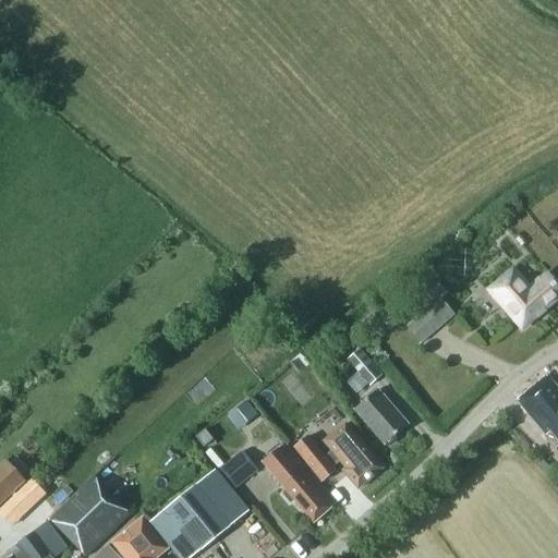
[(529,293),(511,273),(493,289),(522,324),(557,292),(557,284),(549,276),(529,293)]
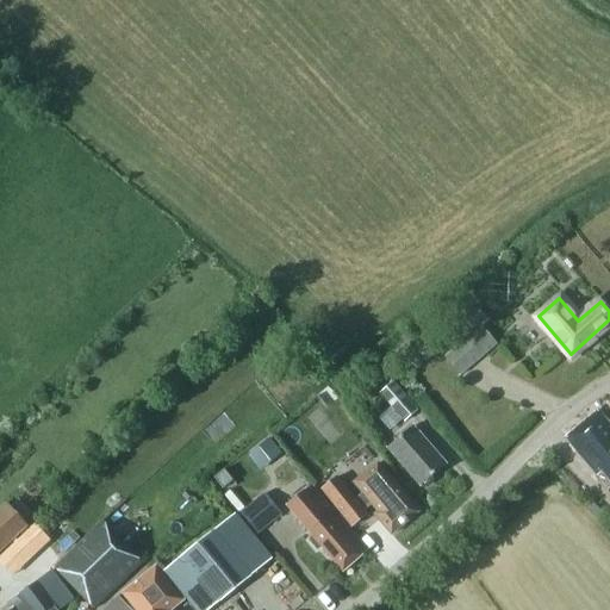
[(456,344),(446,354),(461,372),(483,353),(478,348),(492,335),(472,312),(447,334),(456,344)]
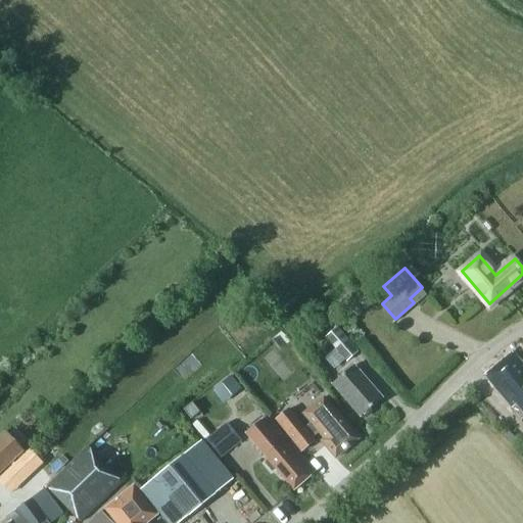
[(325,338),(346,363),(359,352),(336,328),(325,338)]
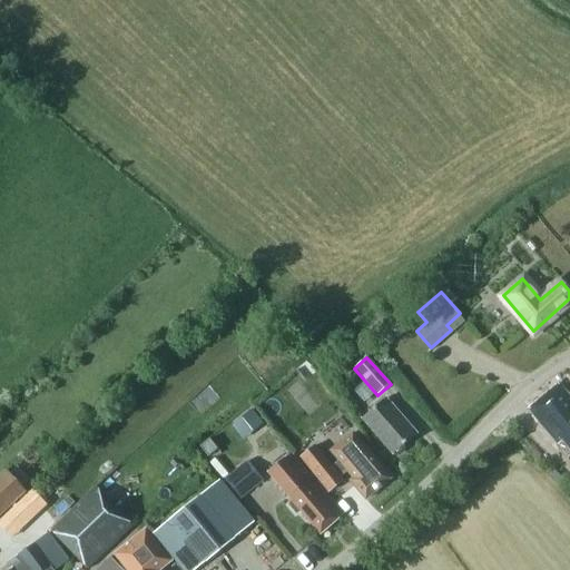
[(527,410),(554,443),(559,441),(569,454),(569,401),(557,385),(527,410)]
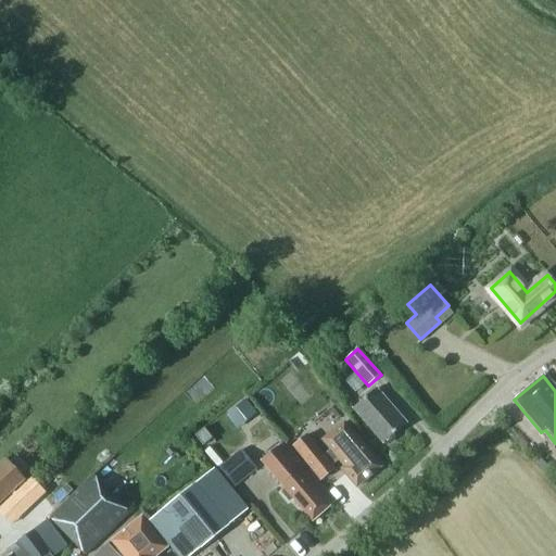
[(405,425),(375,390),(353,408),(383,443),(405,425)]
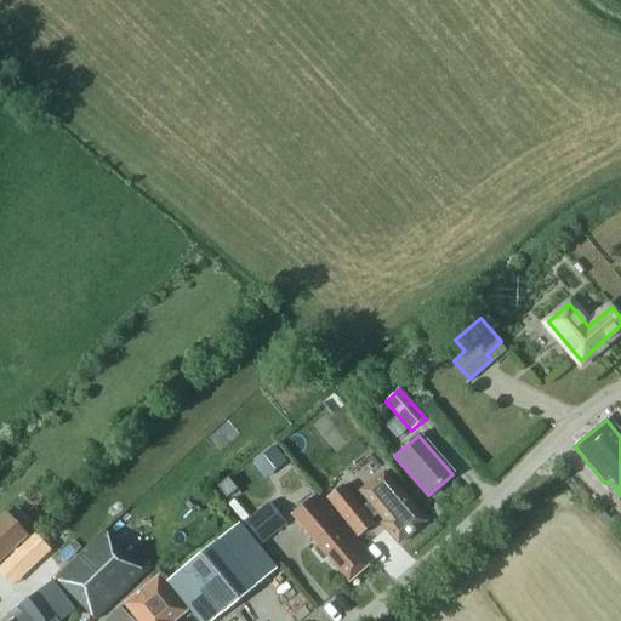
[(274,471),(285,462),(273,448),(262,456),(274,471)]
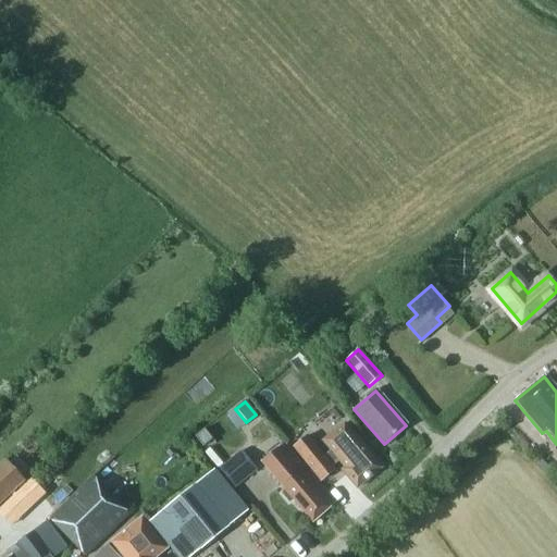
[(344,423),(322,442),(344,468),(342,470),(357,489),(381,469),(344,423)]
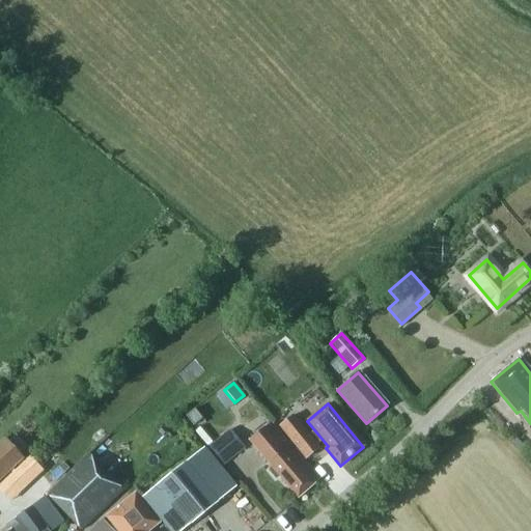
[(186,417),(194,426),(202,419),(195,410),(186,417)]
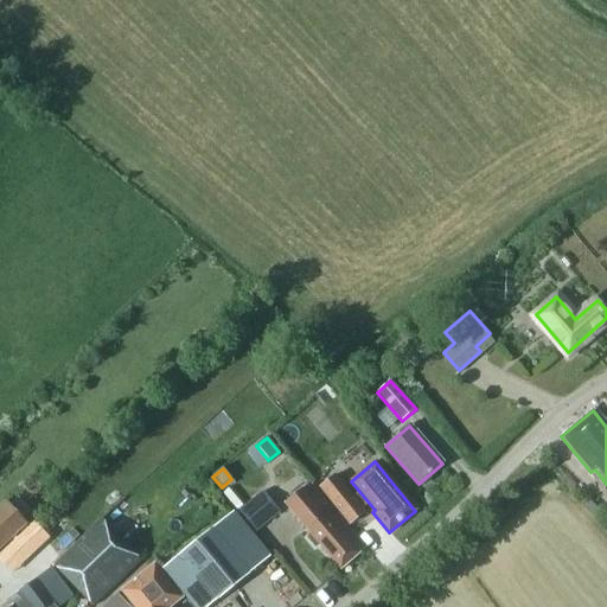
[(352,497),(334,475),(320,487),(351,524),(365,512),(362,509),(369,503),(359,491),(352,497)]
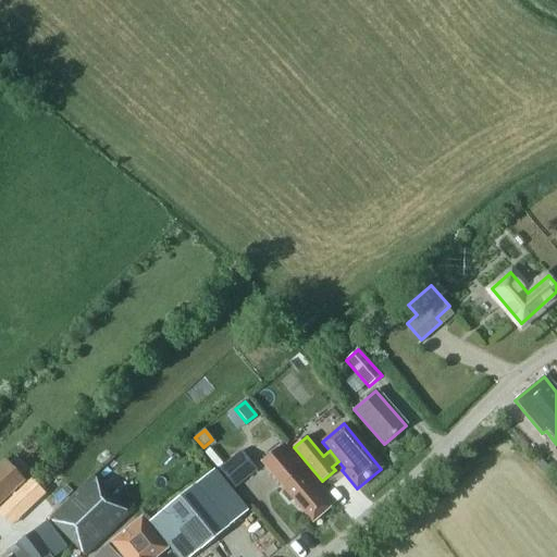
[(260,461),(312,522),(335,504),(283,443),(260,461)]
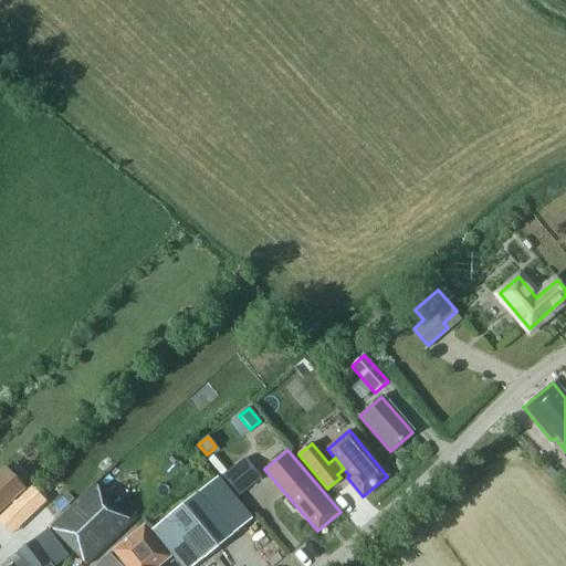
[(222,477),(239,496),(262,478),(245,458),(222,477)]
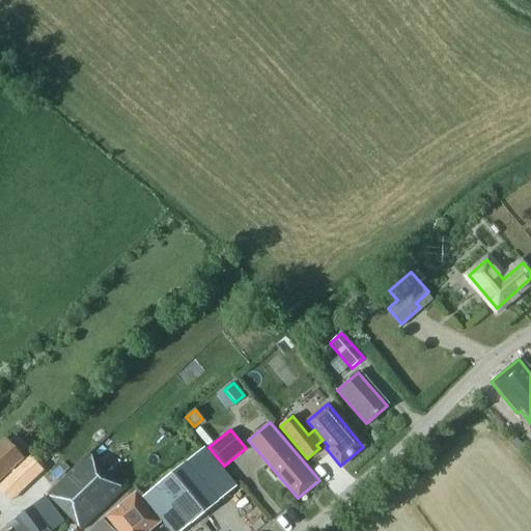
[(0,443),(0,480),(24,458),(5,438),(0,443)]
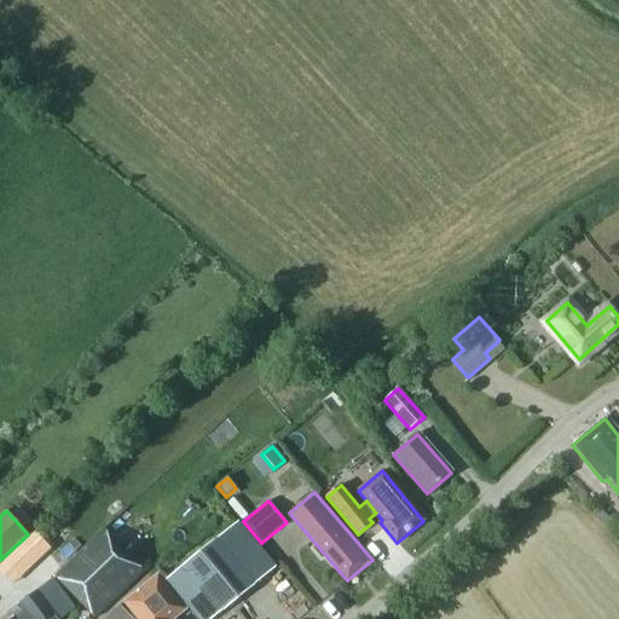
[(173,618),(187,608),(196,618),(213,618),(276,570),(238,521),(166,578),(161,573),(151,580),(123,602),(137,618),(173,618)]
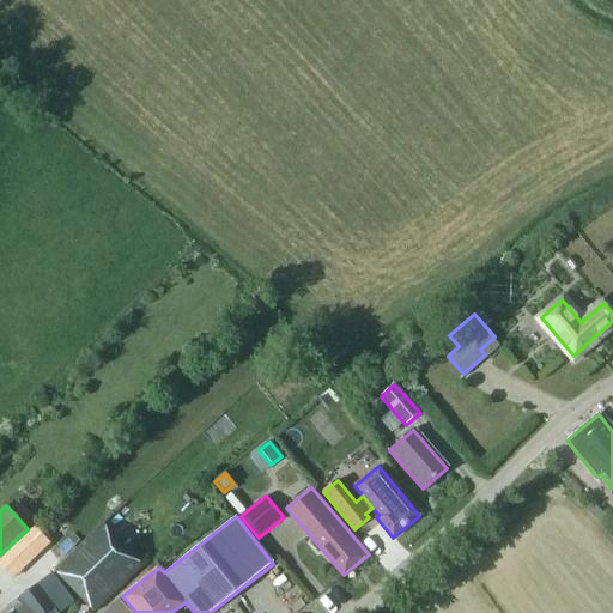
[(54,570),(95,612),(143,566),(102,525),(54,570)]
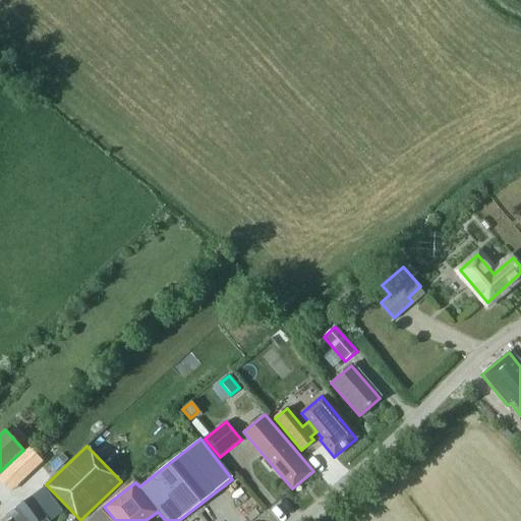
[(0,474),(0,489),(6,497),(42,465),(27,450),(0,474)]
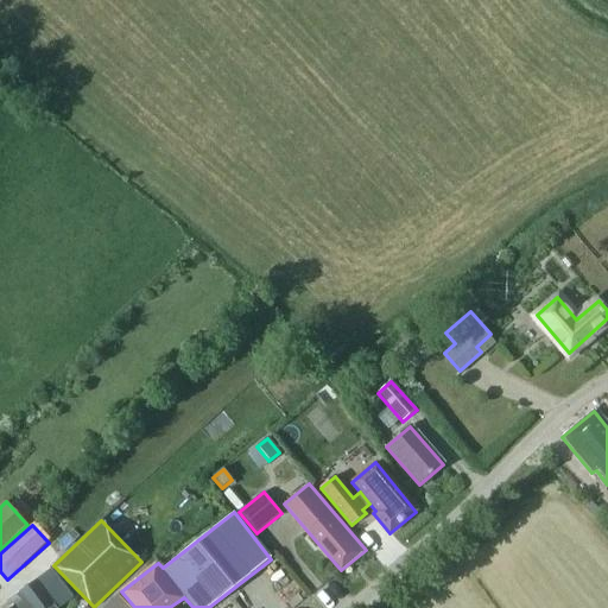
[(51,570),(7,603),(10,607),(58,607),(71,597),(51,570)]
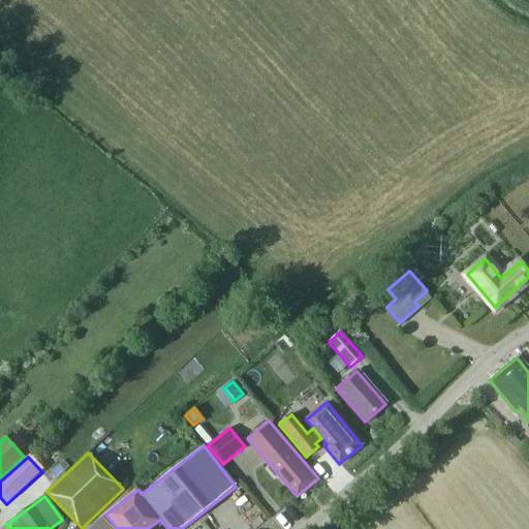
[(112,528),(102,519),(92,528),(112,528)]
